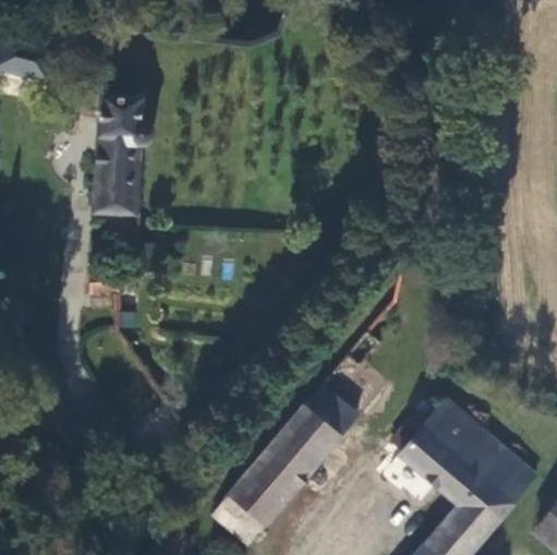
[(0,73),(43,84),(47,65),(0,53),(0,73)]
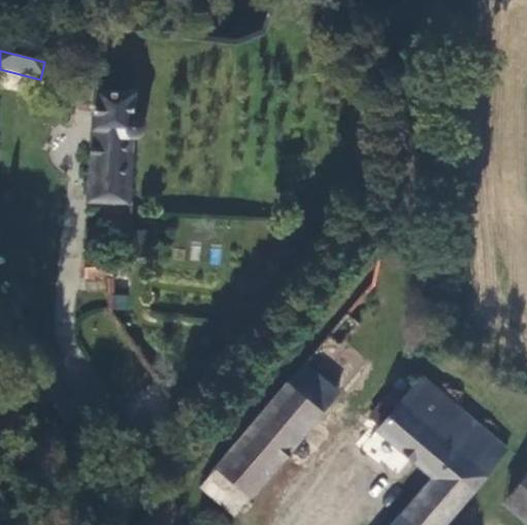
[(88,201),(128,205),(133,138),(140,136),(145,130),(146,122),(142,115),(135,110),(138,91),(94,89),(88,201)]
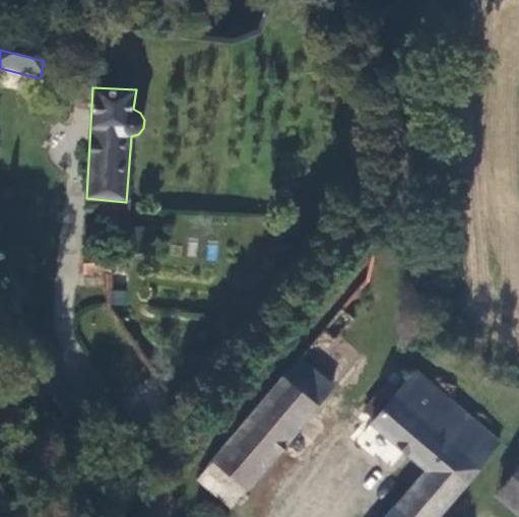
[(128,228),(129,253),(145,254),(143,227),(128,228)]
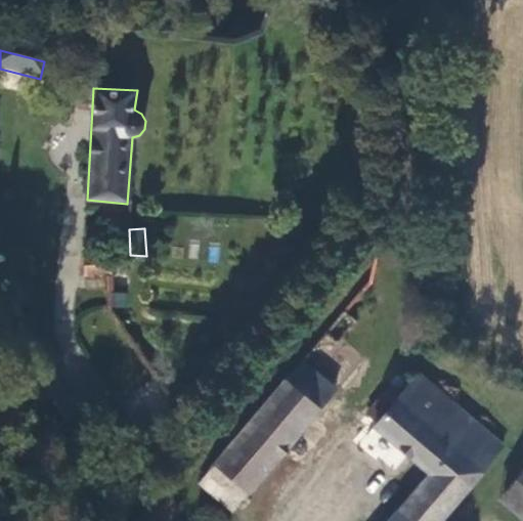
[(84,278),(111,279),(111,255),(85,254),(84,278)]
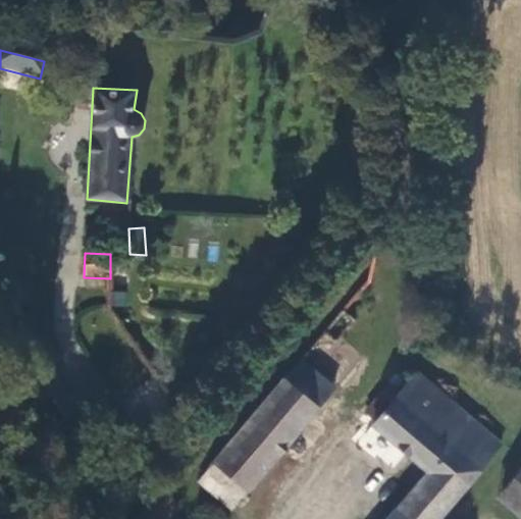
[(231,512),(334,393),(301,364),(199,483),(231,512)]
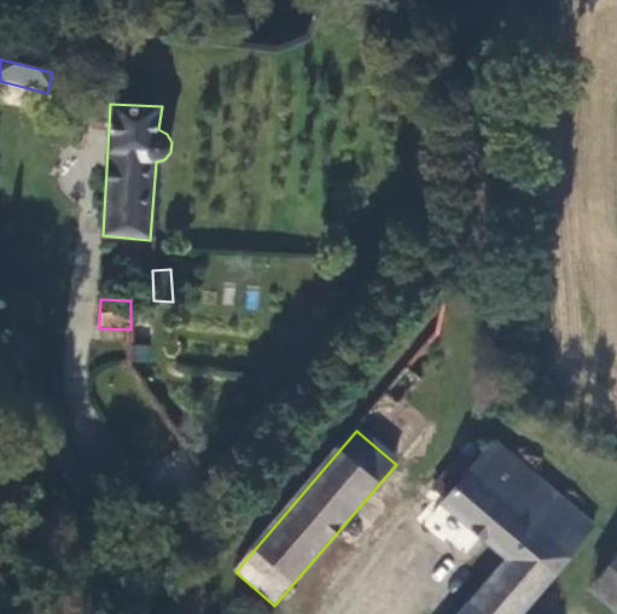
[(517,613),(591,526),(489,443),(469,465),(457,456),(429,486),(442,497),(438,503),(505,559),(457,613),(517,613)]
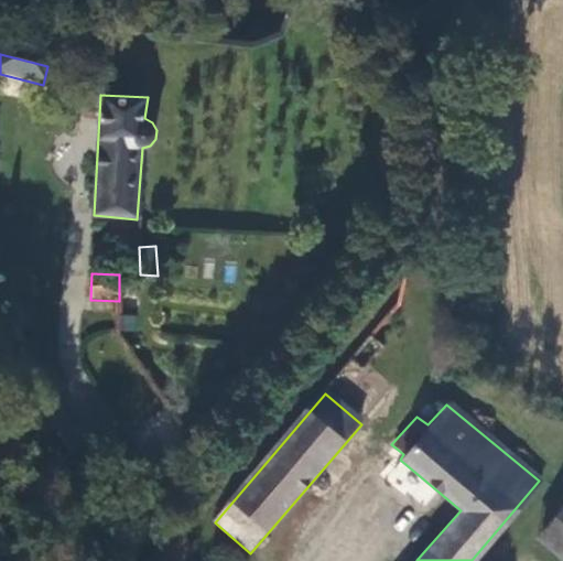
[(562,560),(562,506),(534,541),(558,560),(562,560)]
